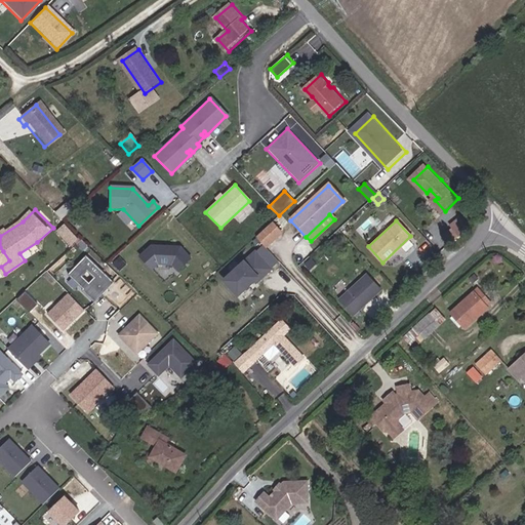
[(265,248),(281,233),(271,223),(254,238),(265,248)]
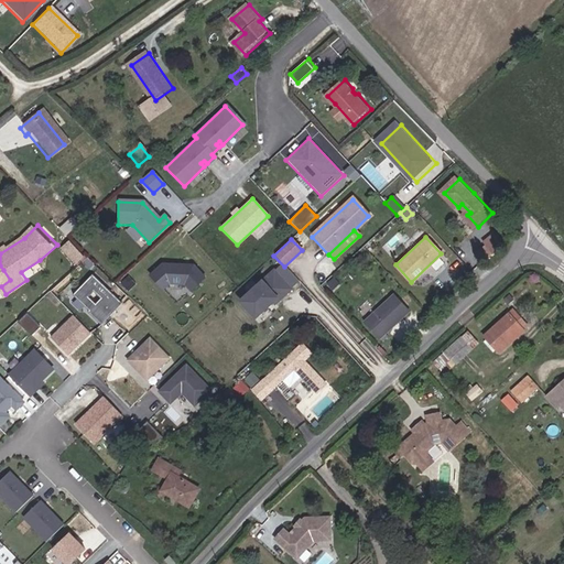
[(76,263),(85,256),(72,240),(63,247),(76,263)]
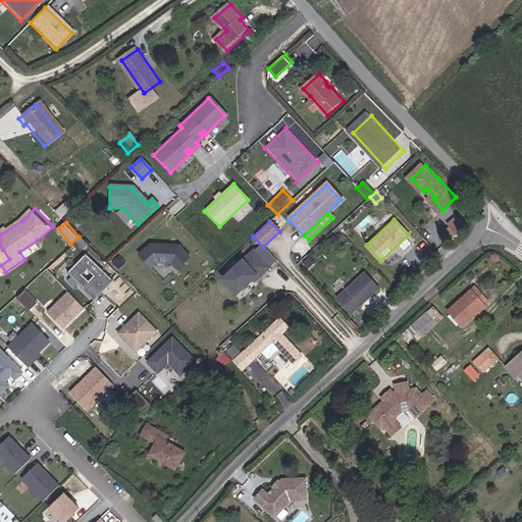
[(450,241),(460,232),(454,225),(445,233),(450,241)]
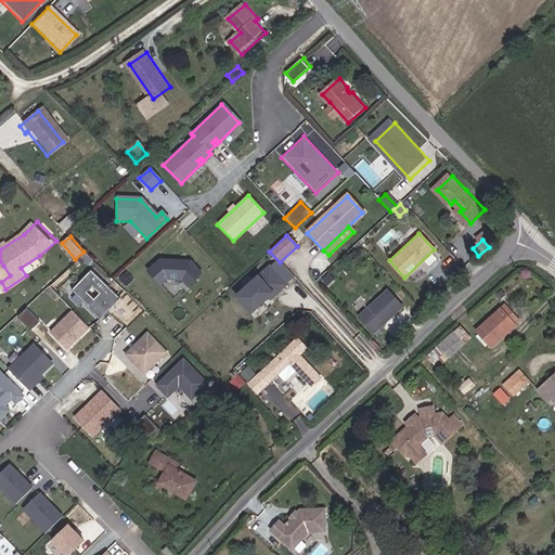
[(293,276),(276,259),(269,267),(285,284),(293,276)]
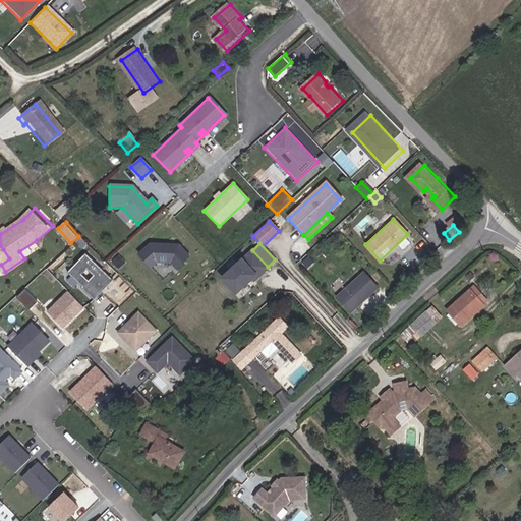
[(3,249),(0,245),(0,263),(1,265),(9,258),(3,249)]
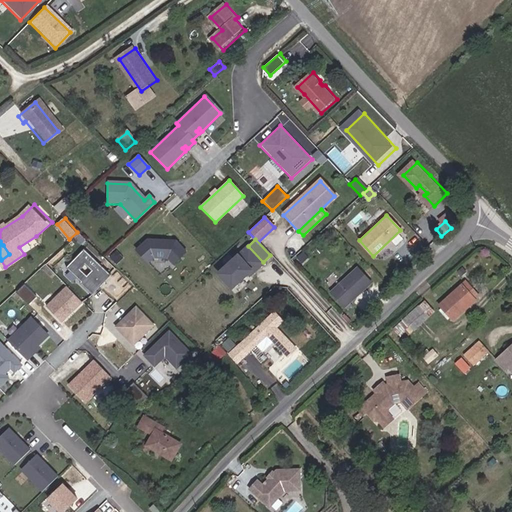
[(147,241),(136,252),(148,264),(154,259),(167,259),(173,264),(185,252),(175,241),(147,241)]
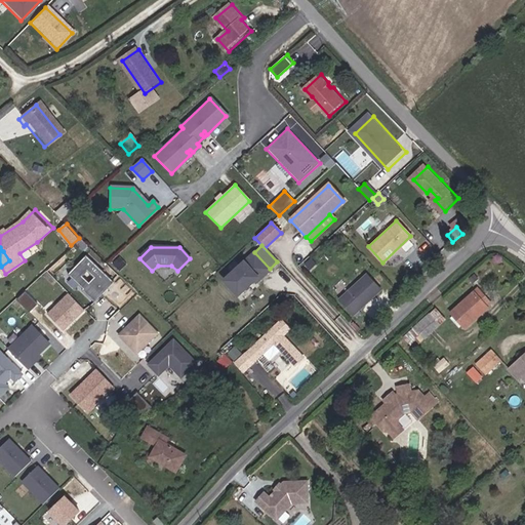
[(254,252),(223,281),(237,296),(256,278),(258,279),(270,269),(254,252)]
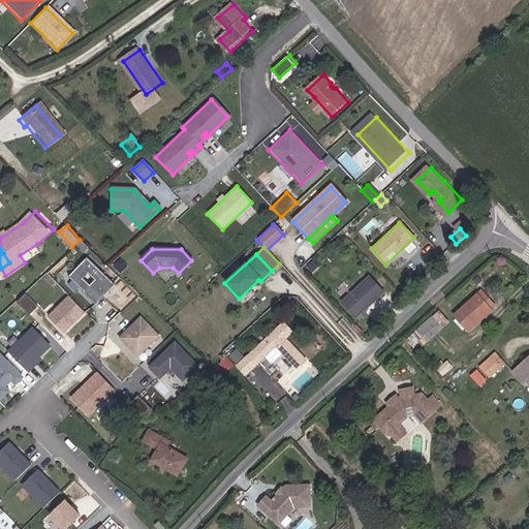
[(115,285),(86,259),(68,279),(95,306),(115,285)]
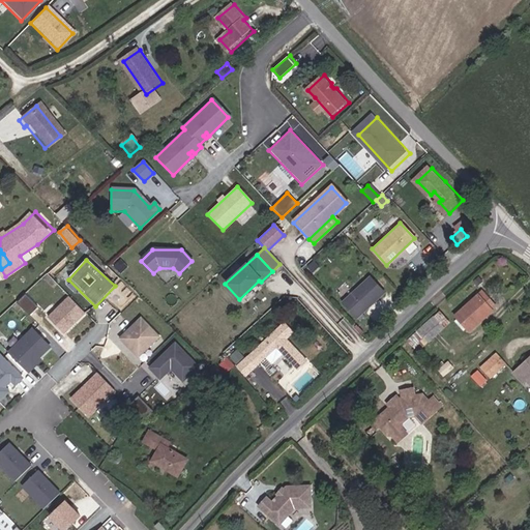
[(355,317),(383,292),(369,276),(341,302),(355,317)]
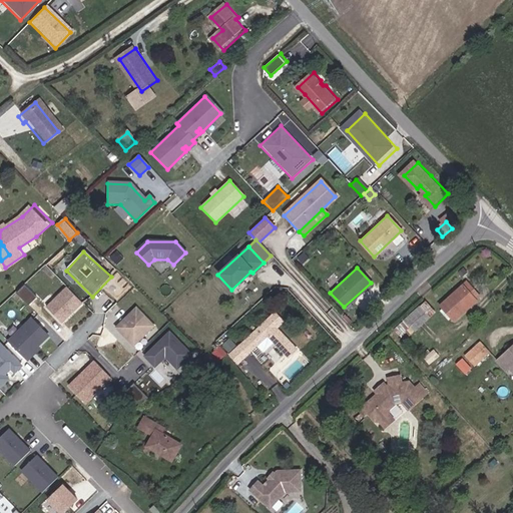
[(484,297),(469,281),(442,306),(457,322),(484,297)]
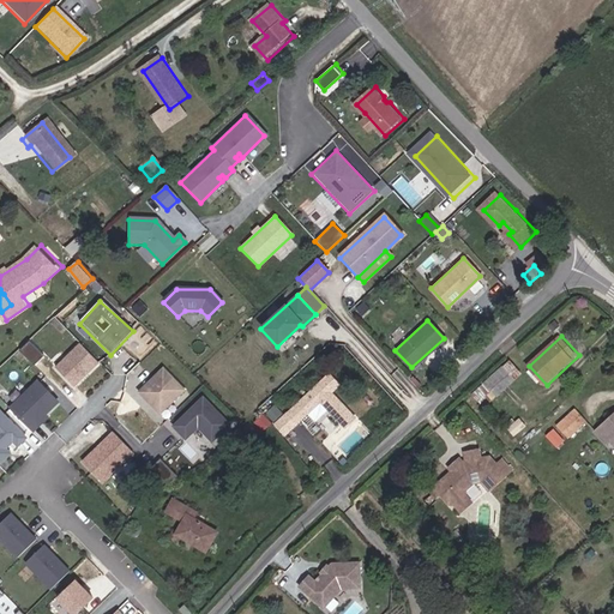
[(30,342),(20,351),(35,366),(44,357),(30,342)]
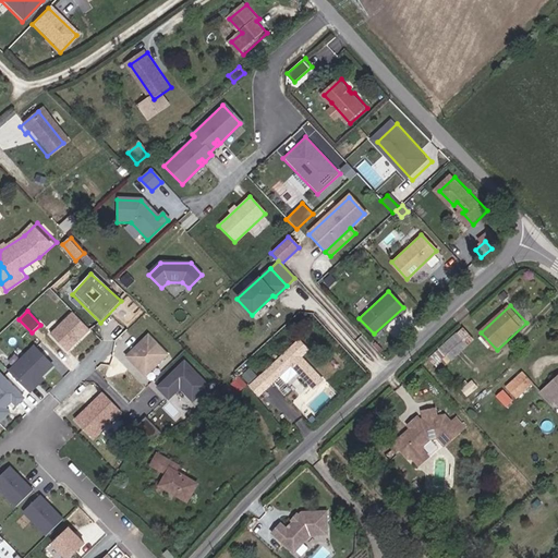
[(89,330),(73,314),(51,336),(68,352),(89,330)]
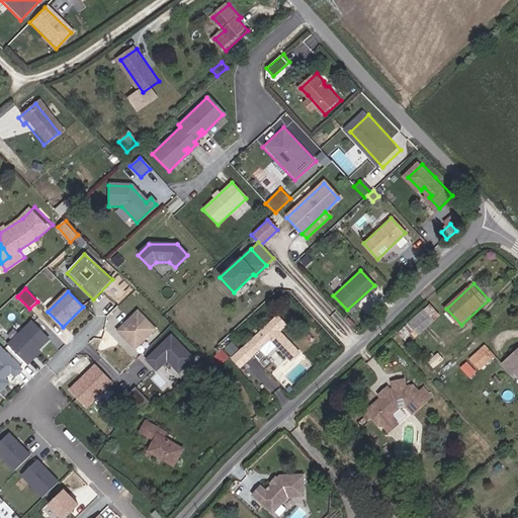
[(402,332),(409,339),(413,335),(416,338),(442,315),(432,304),(402,332)]
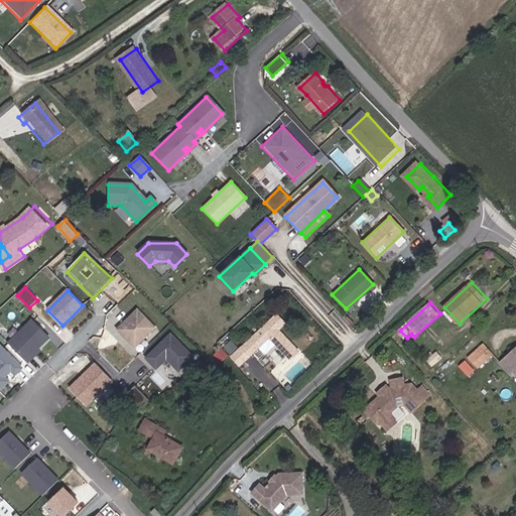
[(155,328),(138,309),(117,330),(135,348),(155,328)]
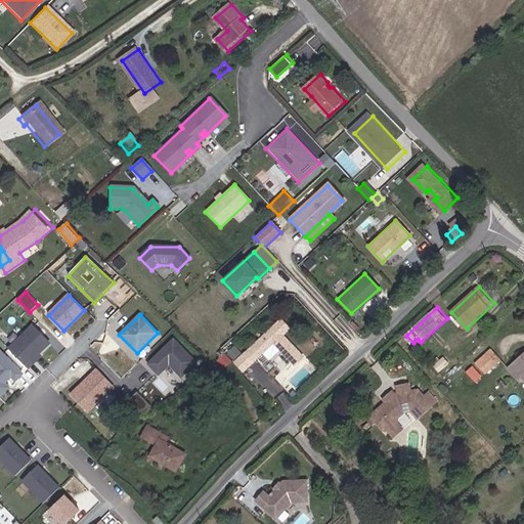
[(291,330),(278,317),(246,350),(245,351),(235,360),(244,369),(261,351),(267,358),(277,347),(293,361),(301,352),(285,335),(291,330)]
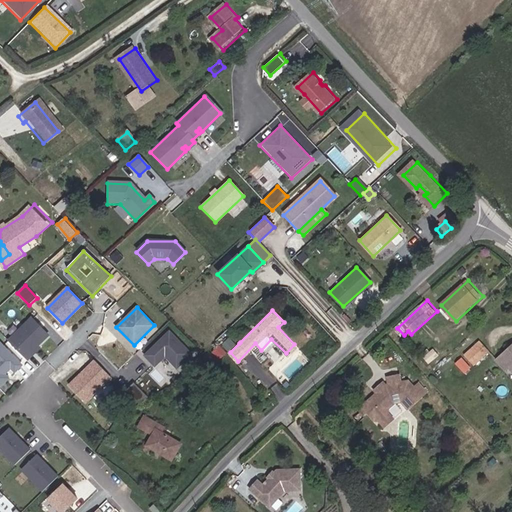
[(47,336),(31,319),(8,341),(26,360),(32,355),(30,353),(47,336)]
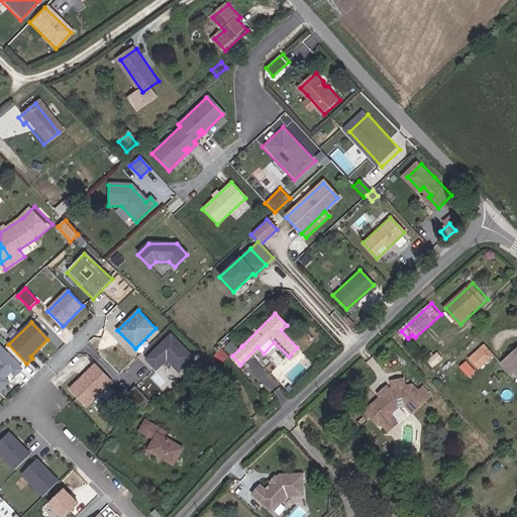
[(171,335),(147,359),(158,369),(168,358),(180,371),(193,356),(171,335)]
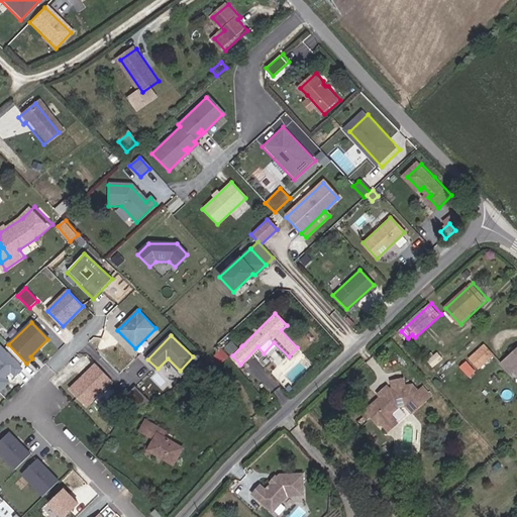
[(233,340),(225,346),(231,353),(239,347),(233,340)]
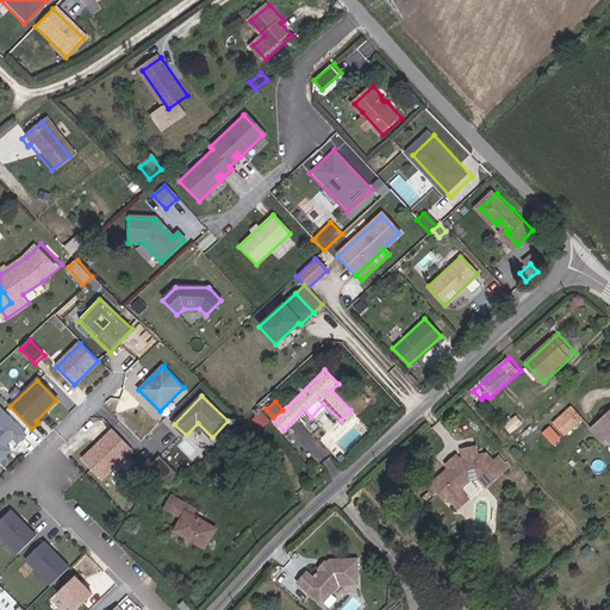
[(558,424),(568,435),(586,419),(576,408),(558,424)]
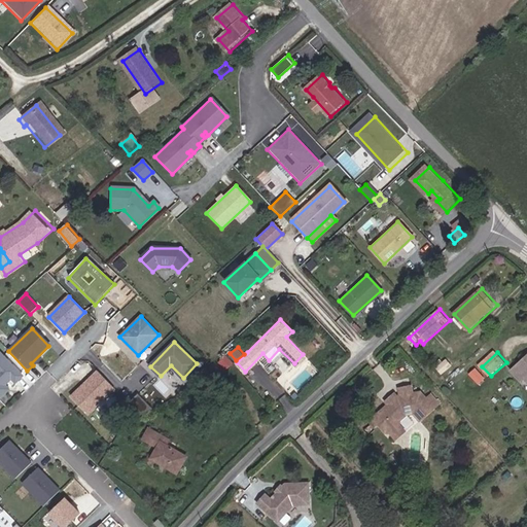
[(22,377),(0,354),(0,397),(7,390),(4,386),(6,384),(4,382),(6,380),(9,378),(14,383),(22,377)]
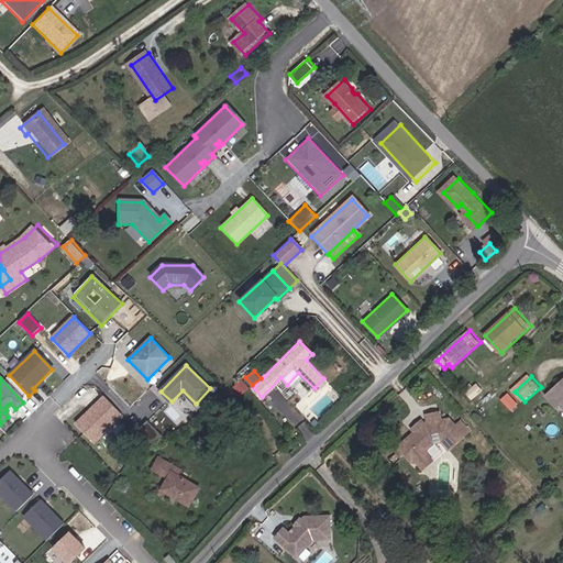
[(562,382),(551,394),(562,406),(562,404),(562,382)]
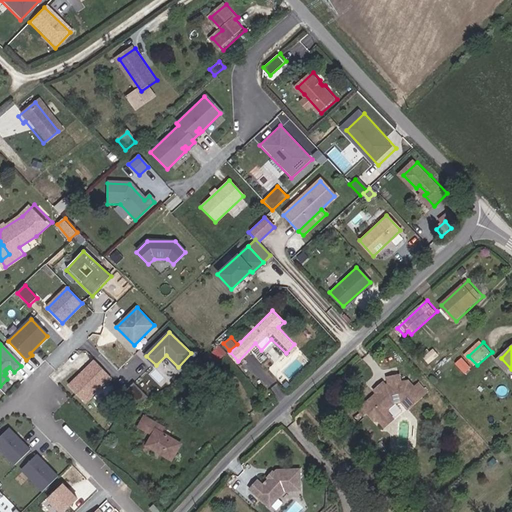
[(462,356),(456,362),(466,373),(472,367),(462,356)]
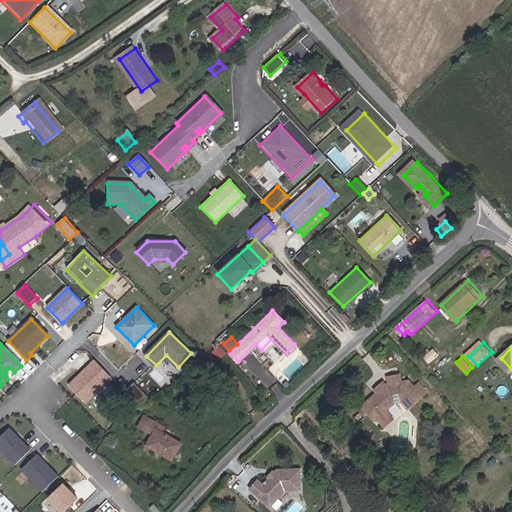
[(80,375),(68,386),(85,403),(110,378),(94,361),(83,372),(83,374),(81,376),(80,375)]
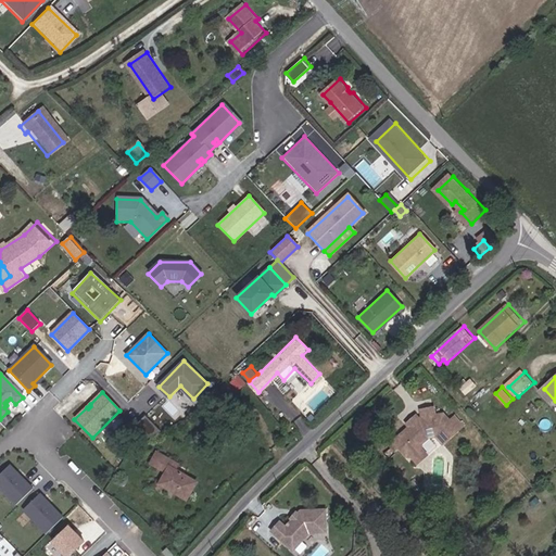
[(434,408),(421,411),(424,419),(419,420),(411,429),(394,443),(408,458),(414,458),(417,458),(422,452),(424,450),(425,443),(431,437),(438,436),(445,444),(459,430),(452,421),(445,414),(436,416),(434,408)]
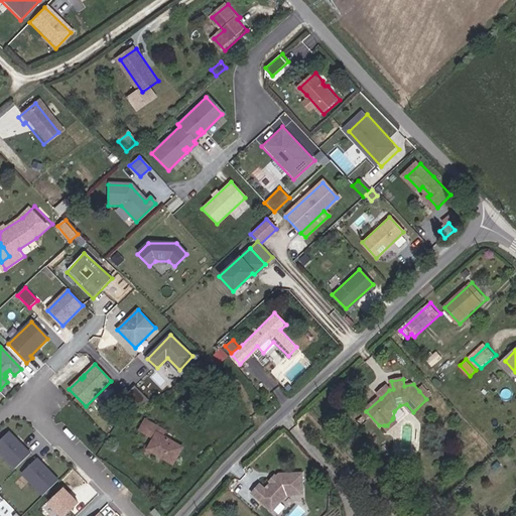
[(125,395),(137,407),(148,401),(134,386),(125,395)]
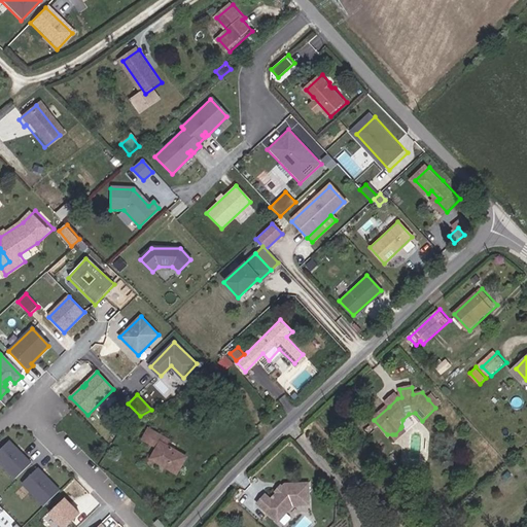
[(394,395),(386,403),(389,407),(397,398),(394,395)]
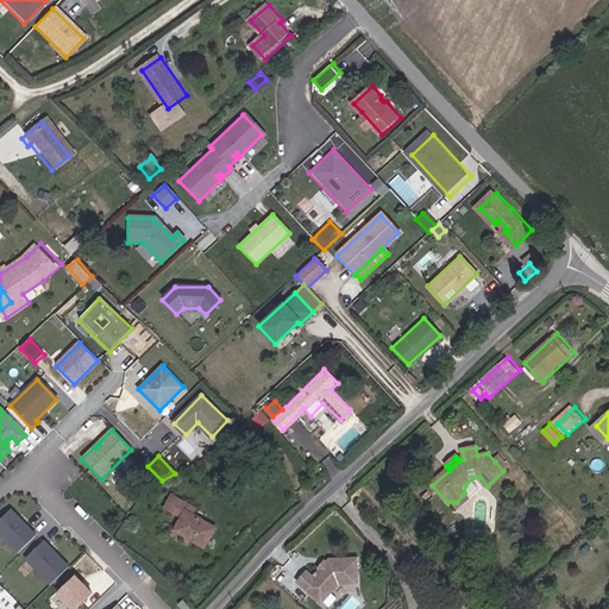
[(509,466),(500,457),(495,462),(503,471),(509,466)]
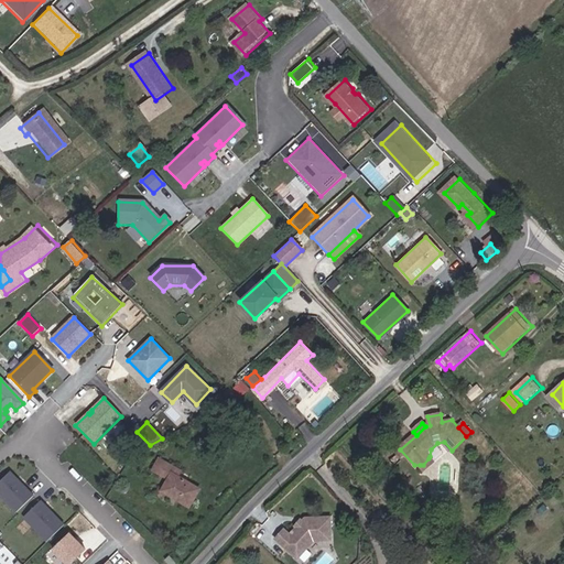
[(164,455),(156,468),(171,477),(164,489),(192,505),(203,485),(183,474),(186,468),(164,455)]
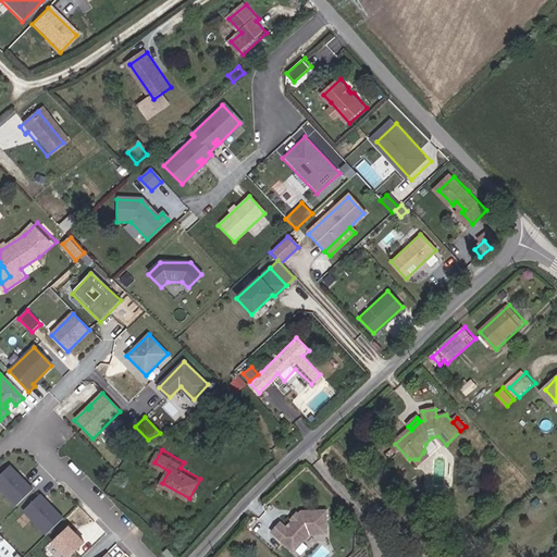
[(415,459),(421,466),(431,457),(424,450),(423,453),(418,459),(415,459)]
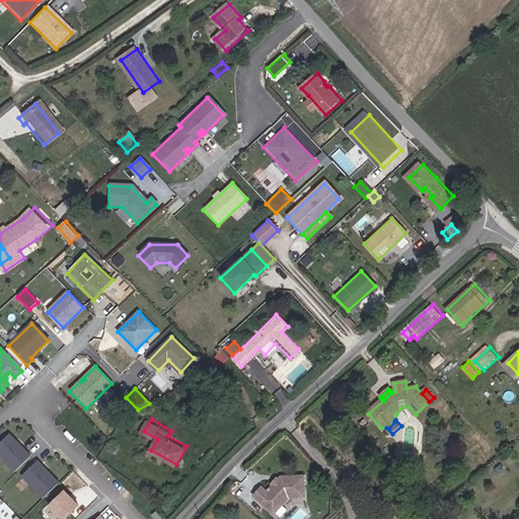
[(30,457),(8,435),(0,442),(0,456),(15,471),(30,457)]
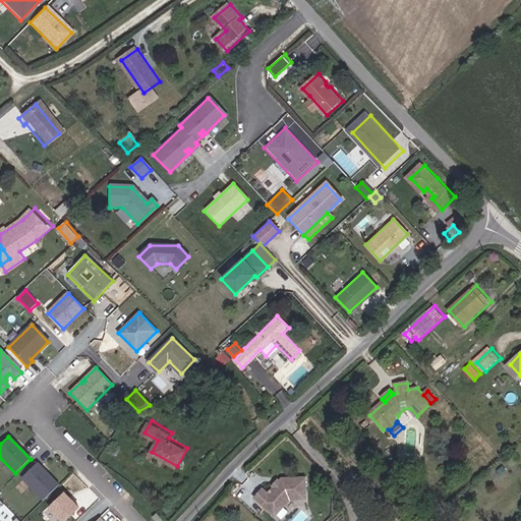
[(43,501),(58,485),(37,463),(21,478),(43,501)]
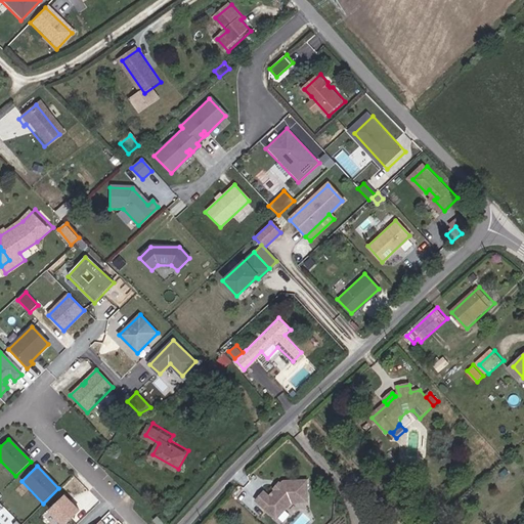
[(266,490),(260,499),(280,517),(295,499),(310,498),(309,478),(287,479),(272,495),(266,490)]
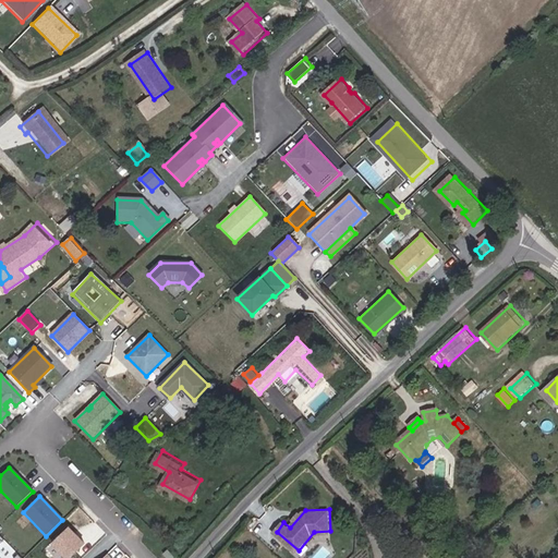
[(69,557),(84,544),(69,529),(52,545),(64,557),(69,557)]
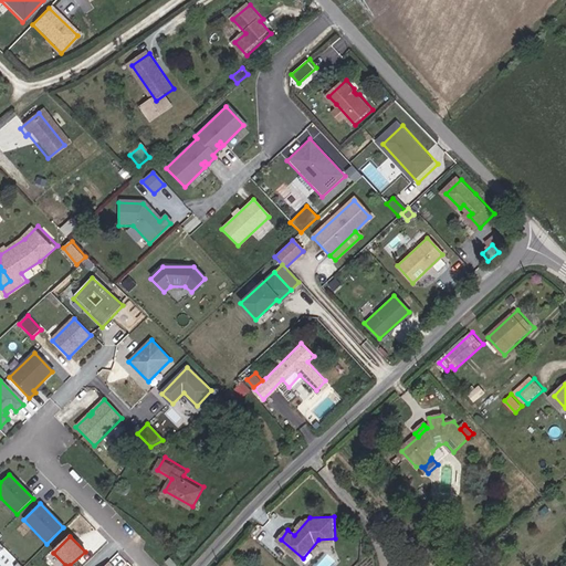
[(118,553),(112,558),(117,565),(123,565),(127,564),(118,553)]
